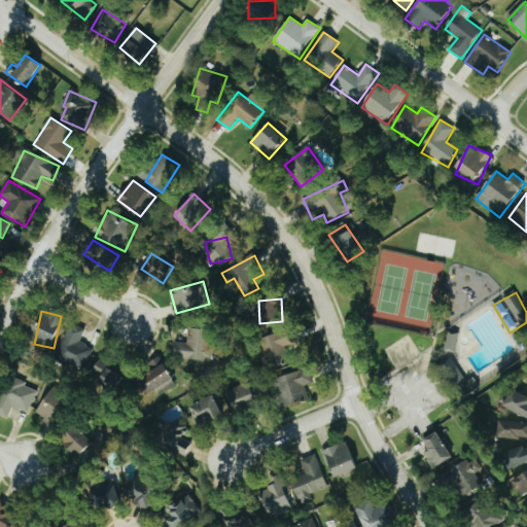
[(84,332),(70,326),(56,356),(83,370),(94,349),(79,342),(84,332)]
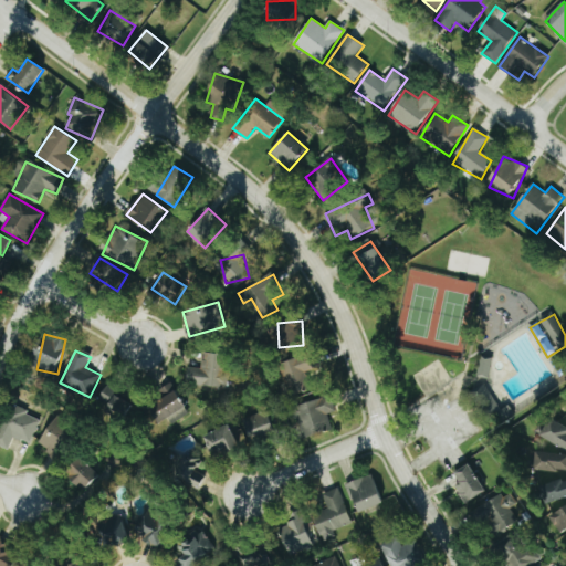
[(188,368),(188,386),(227,387),(228,354),(202,354),(202,368),(188,368)]
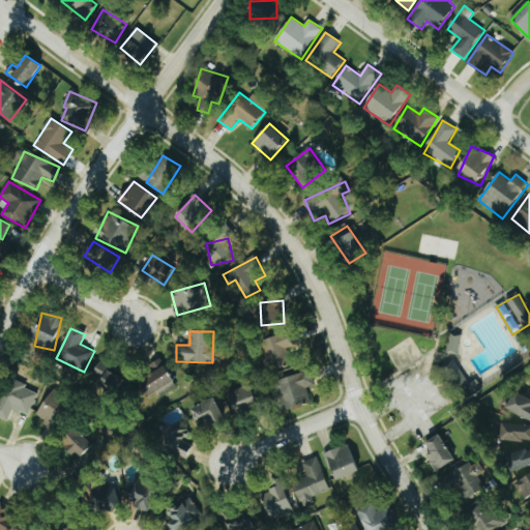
[(290,332),(264,339),(269,362),(296,356),(290,332)]
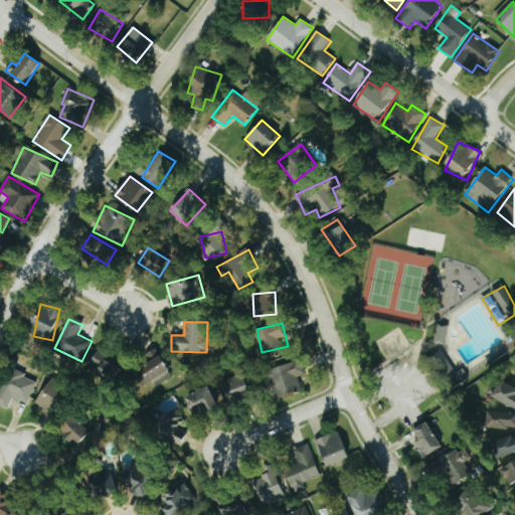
[(435,342),(445,344),(449,326),(439,324),(435,342)]
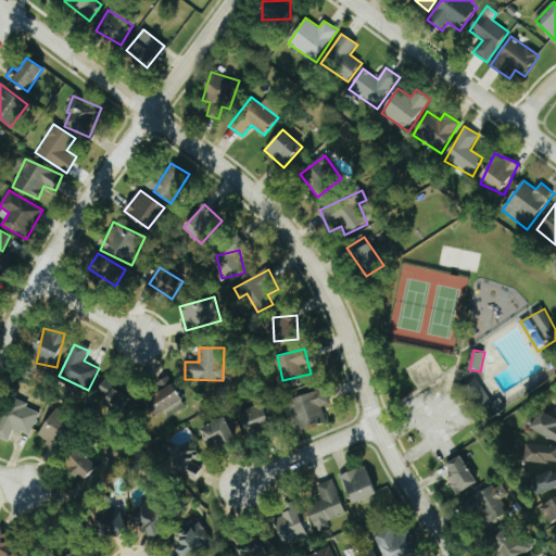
[(153,384),(159,394),(147,401),(155,416),(182,402),(168,376),(153,384)]
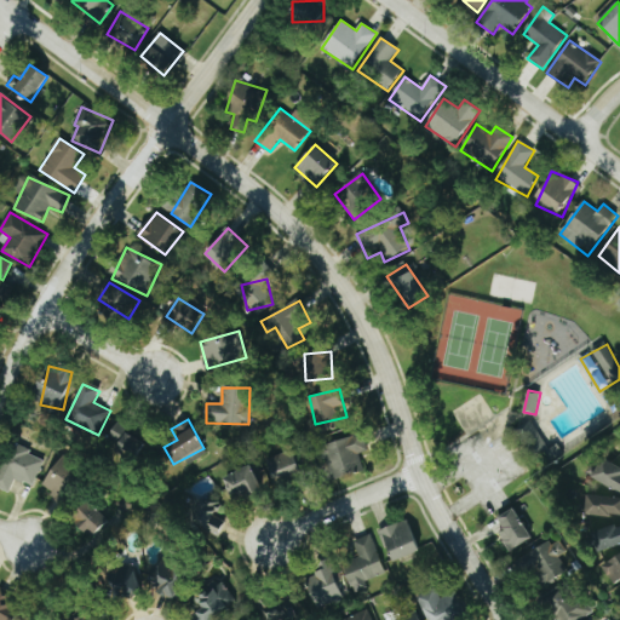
[(138,458),(148,434),(118,420),(107,446),(138,458)]
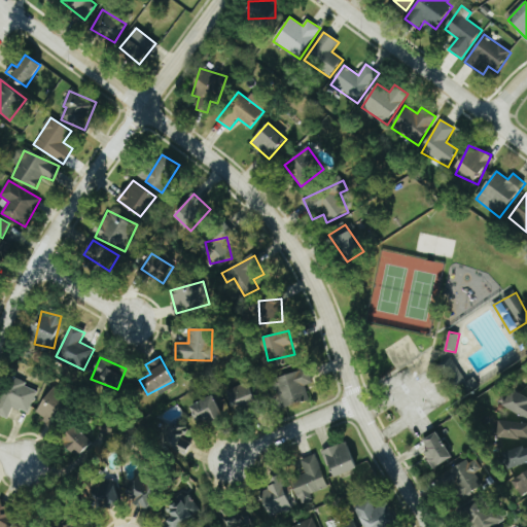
[(284,409),(310,399),(306,386),(313,383),(307,369),(274,381),(284,409)]
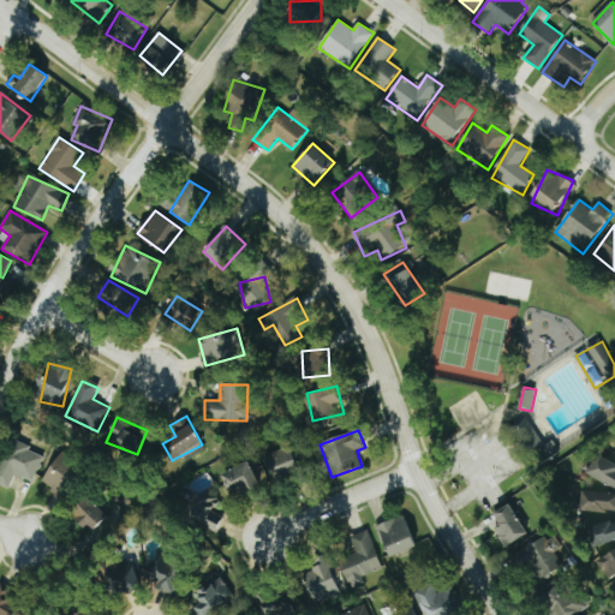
[(46,455),(12,440),(0,466),(0,484),(10,489),(16,475),(33,483),(46,455)]
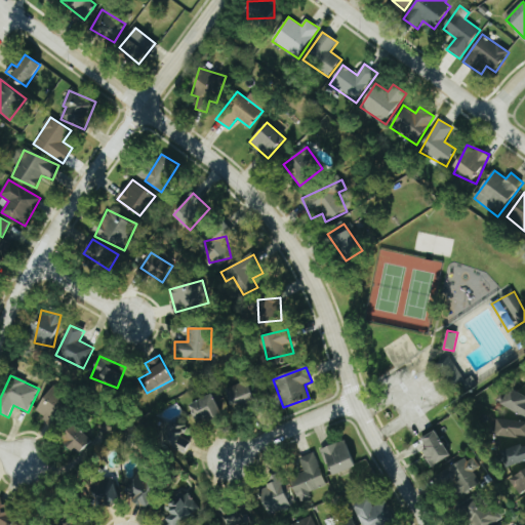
[(228,387),(230,409),(253,406),(250,384),(228,387)]
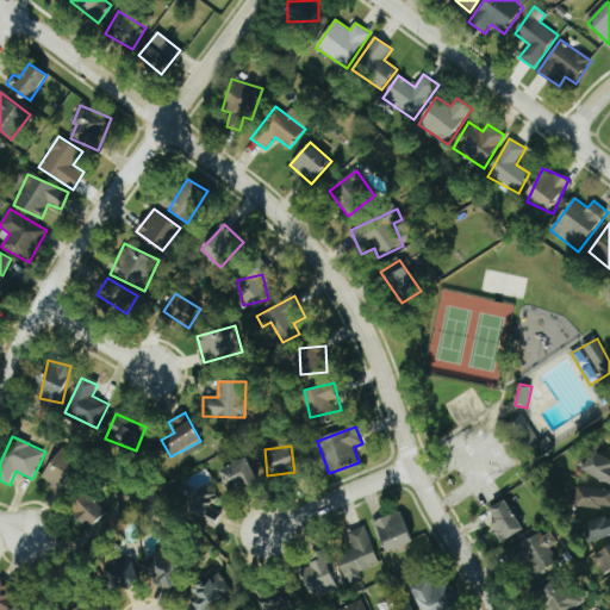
[(86,465),(62,448),(42,478),(54,485),(50,490),(63,498),(86,465)]
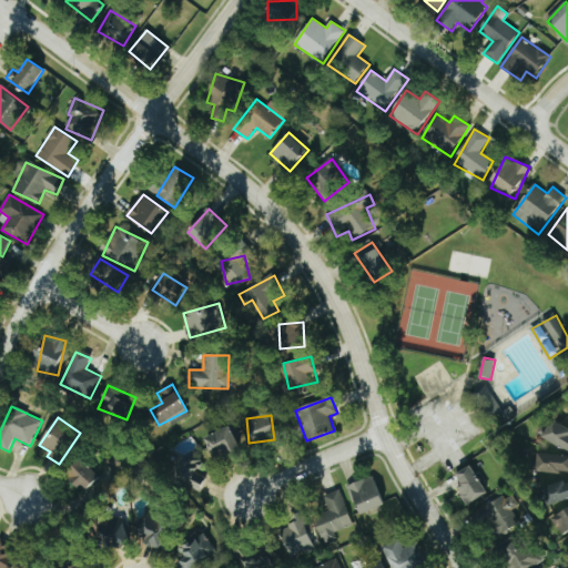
[(543,437),(567,450),(567,427),(553,419),(543,437)]
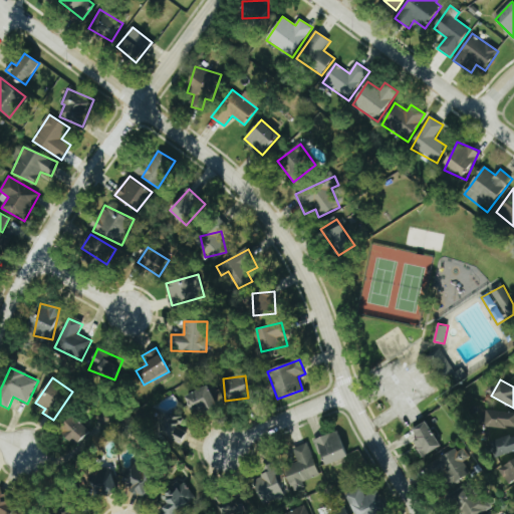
[(218,405),(208,386),(185,397),(195,417),(218,405)]
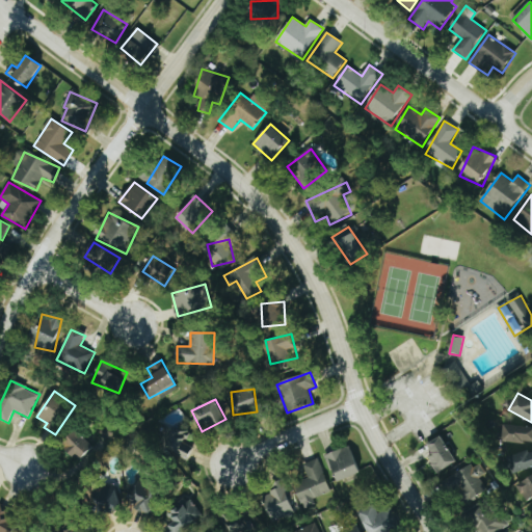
[(503,442),(531,443),(531,426),(504,425),(503,442)]
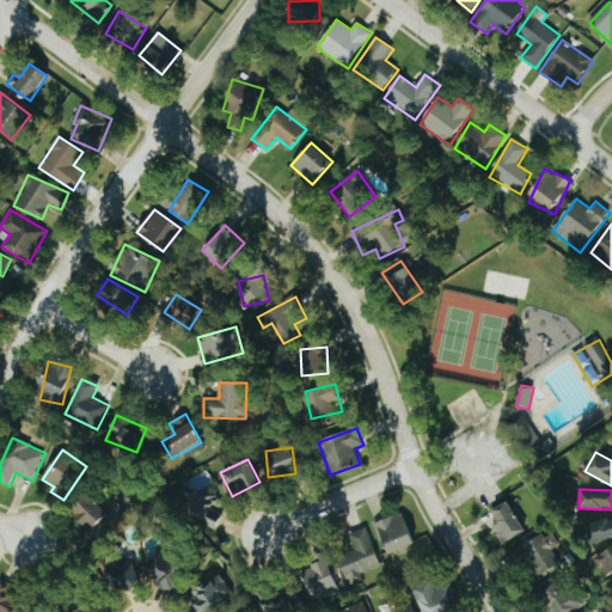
[(222,513),(213,509),(216,500),(196,490),(185,516),(216,527),(222,513)]
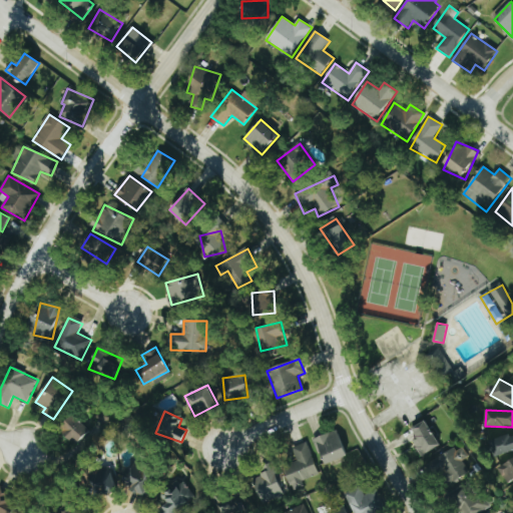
[(90,431),(74,414),(59,429),(75,445),(90,431)]
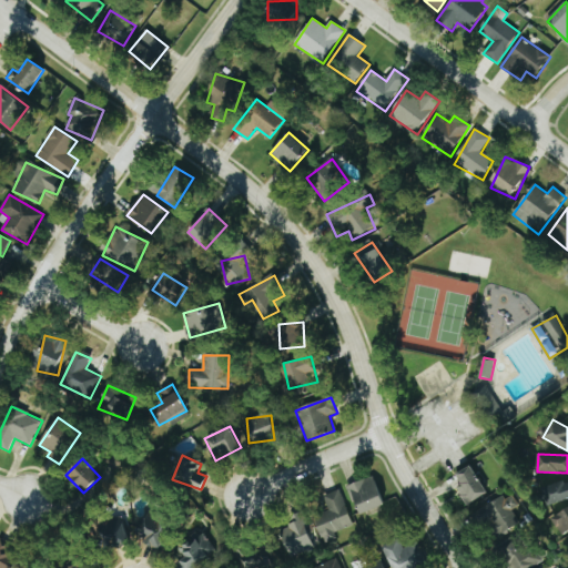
[(456,475),(463,486),(457,489),(467,506),(488,494),(472,466),(456,475)]
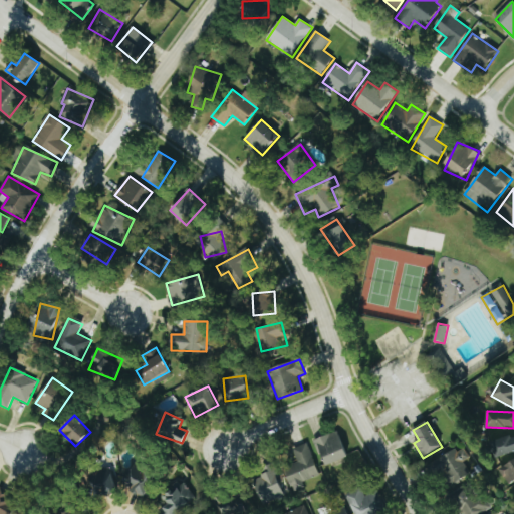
[(316,439),(325,466),(348,458),(338,431),(316,439)]
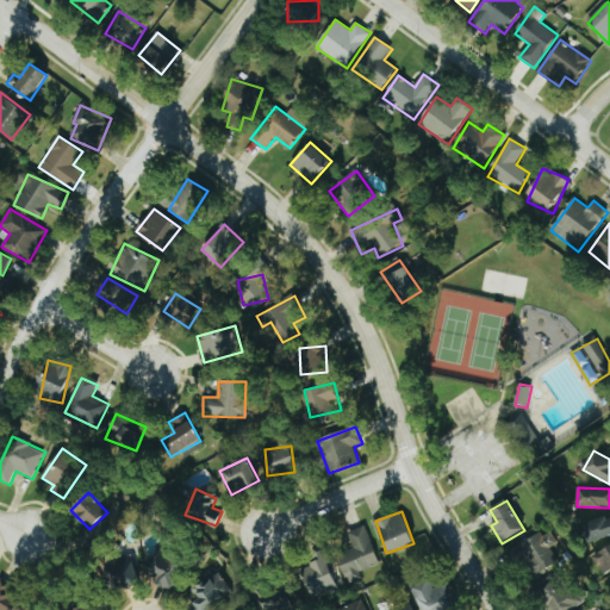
[(609,516),(583,526),(589,543),(609,536),(609,516)]
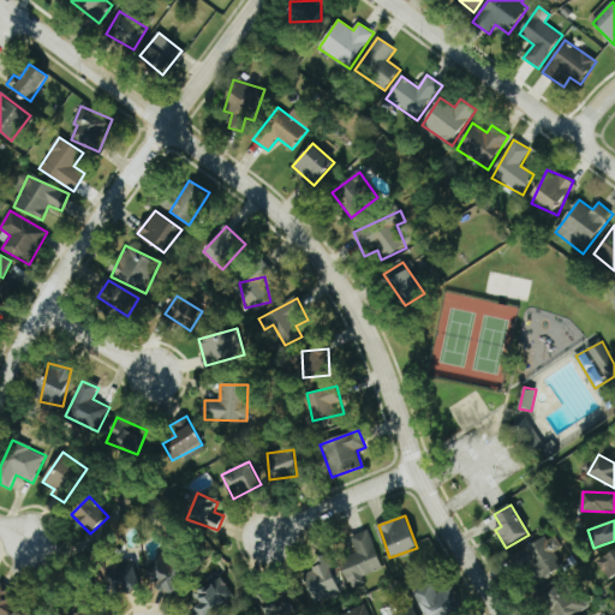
[(362,577),(383,568),(369,530),(351,537),(357,553),(339,560),(351,587),(364,583),(362,577)]
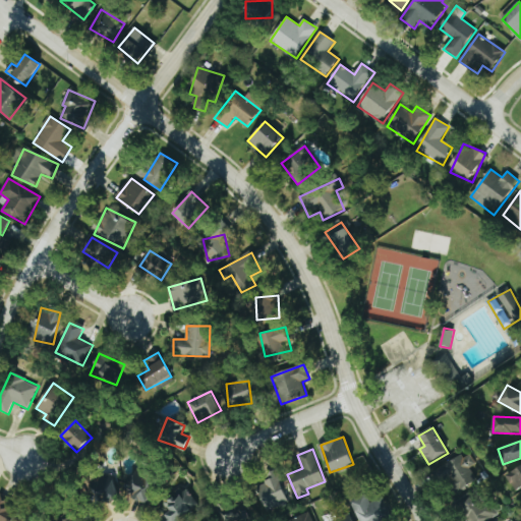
[(471,454),(441,466),(452,495),(477,483),(470,468),(476,465),(471,454)]
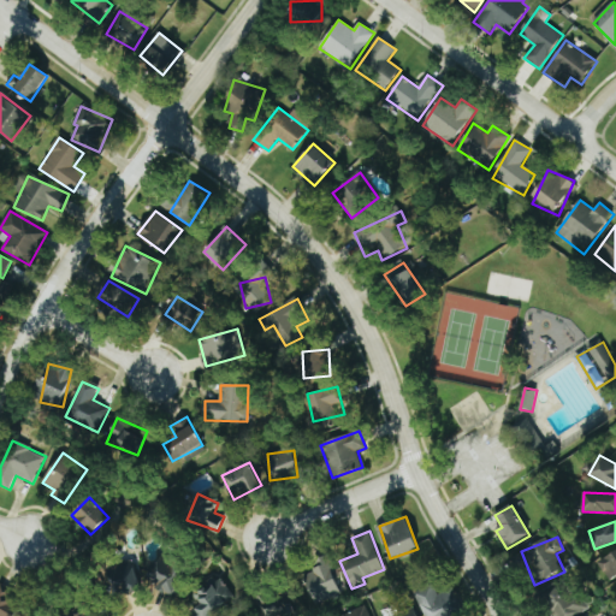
[(605,578),(615,574),(615,552),(599,558),(605,578)]
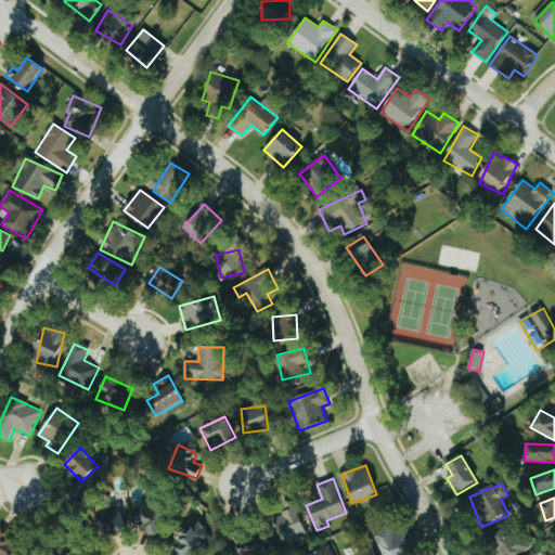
[(156,537),(167,510),(145,500),(134,527),(156,537)]
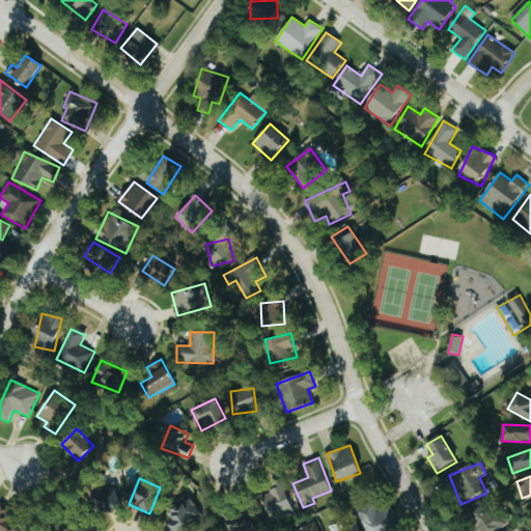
[(99,513),(123,507),(117,482),(93,488),(99,513)]
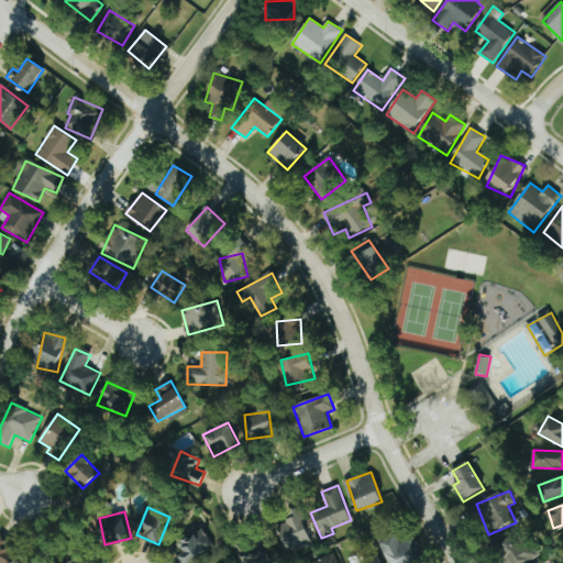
[(277,521),(287,552),(311,543),(302,514),(277,521)]
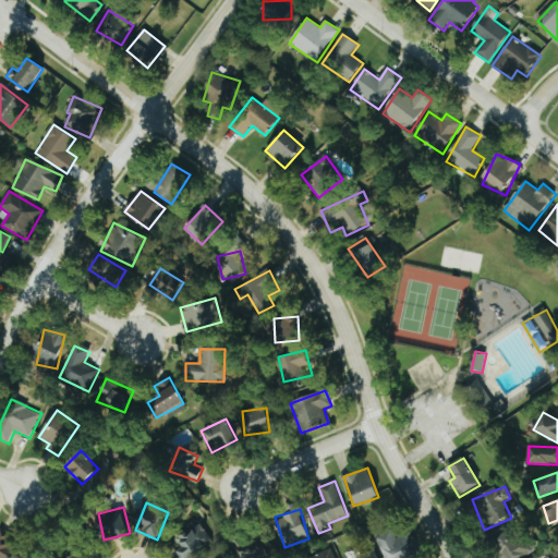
[(173,555),(174,557),(192,557),(214,544),(199,521),(174,537),(182,548),(173,555)]
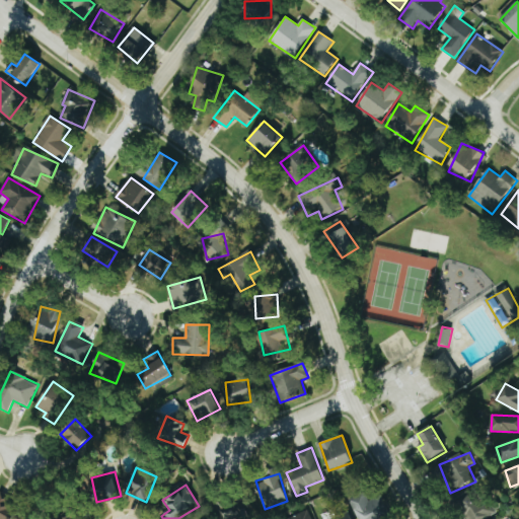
[(474,490),(454,500),(463,518),(488,518),(497,515),(492,502),(483,507),(474,490)]
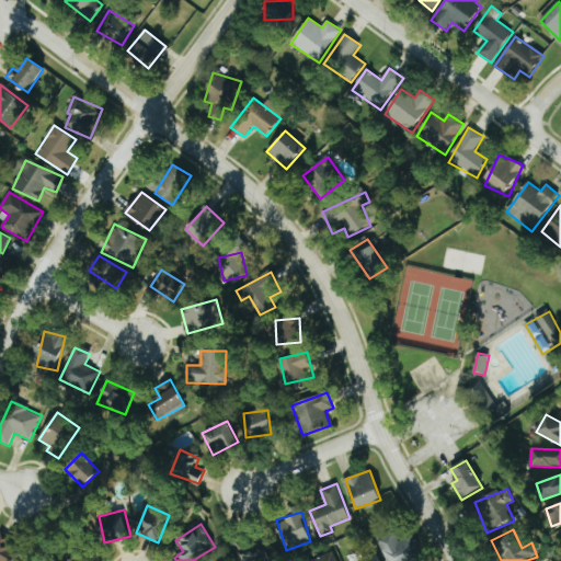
[(400,544),(395,533),(377,540),(387,560),(416,560),(422,559),(412,537),(400,544)]
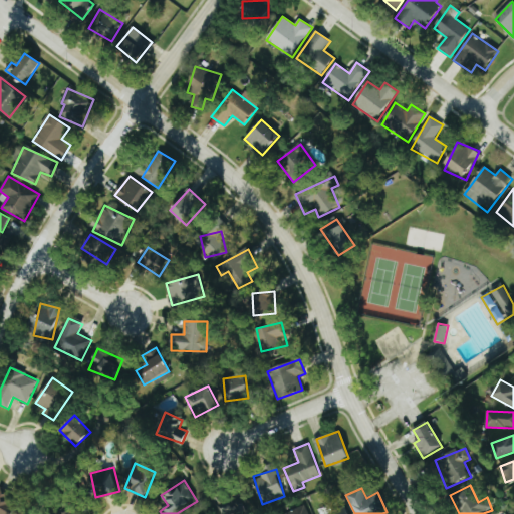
[(11,495),(0,489),(0,513),(12,513),(17,506),(8,502),(11,495)]
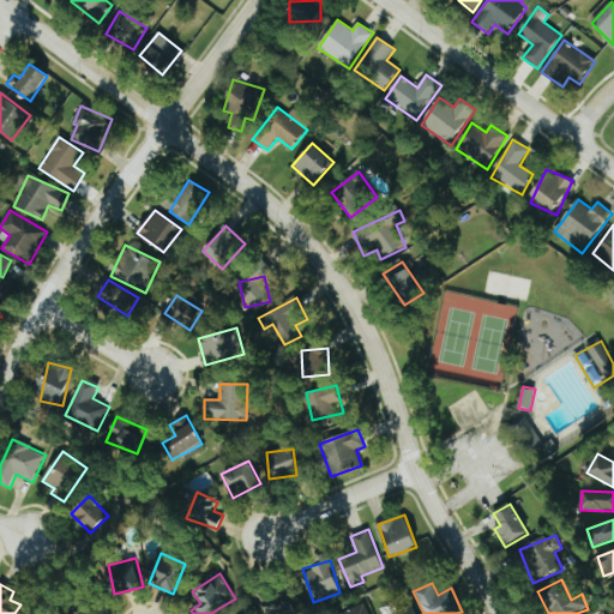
[(288,613),(293,612),(283,597),(264,609),(266,613),(288,613)]
